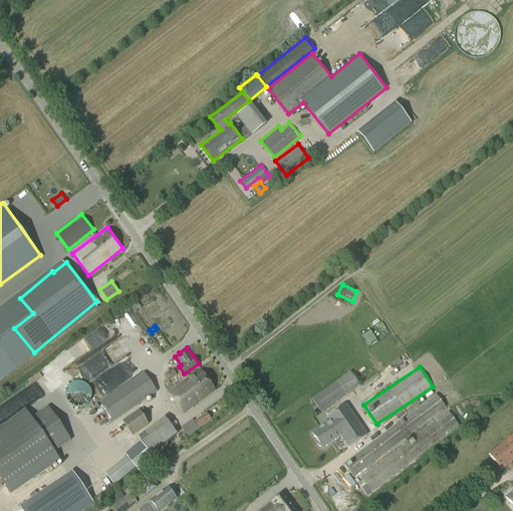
[(173,367),(168,370),(172,376),(177,372),(173,367)]
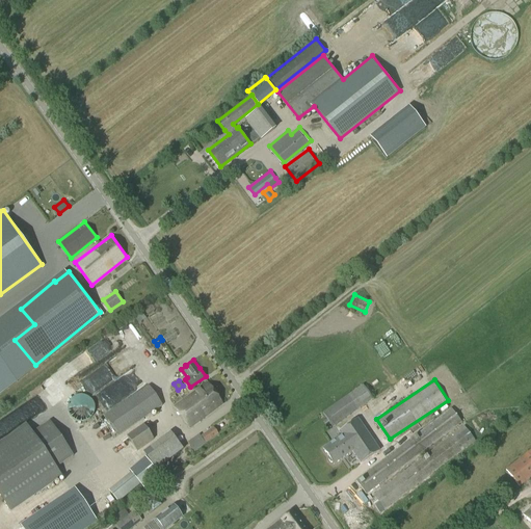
[(190,425),(223,401),(209,380),(175,404),(190,425)]
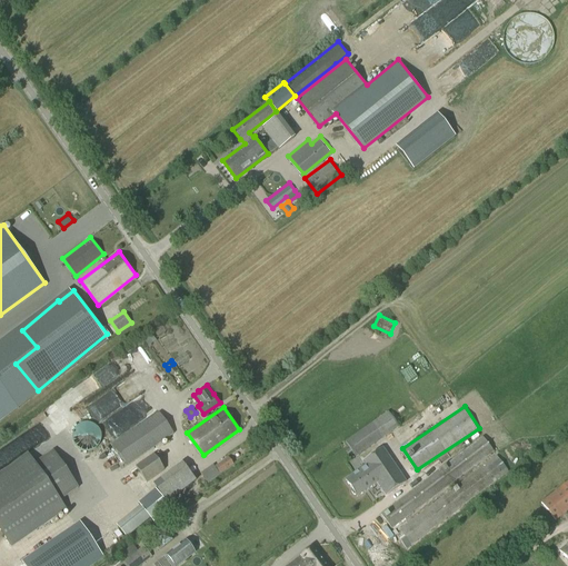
[(358,455),(400,425),(390,409),(347,439),(358,455)]
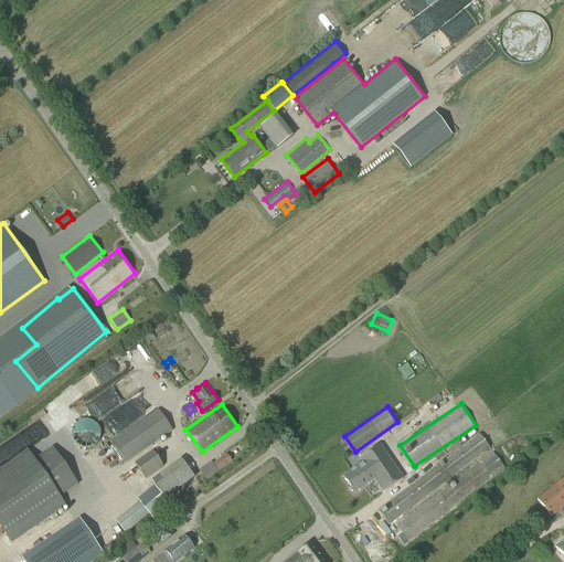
[(127,460),(173,428),(159,407),(113,439),(127,460)]
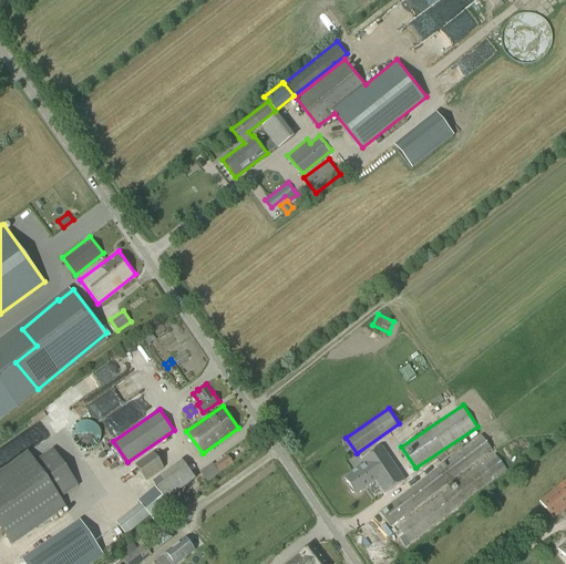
[(85,448),(88,448),(90,448),(92,447),(94,447),(95,445),(98,443),(99,442),(100,441),(101,439),(102,437),(102,434),(102,432),(102,431),(101,429),(101,427),(100,424),(99,423),(96,422),(95,420),(93,420),(91,419),(90,419),(88,418),(85,419),(83,419),(81,420),(80,421),(78,422),(76,423),(75,426),(74,427),(73,429),(73,431),(73,433),(73,436),(73,438),(74,439),(75,441),(76,442),(78,444),(80,445),(82,447),(83,447),(85,448)]
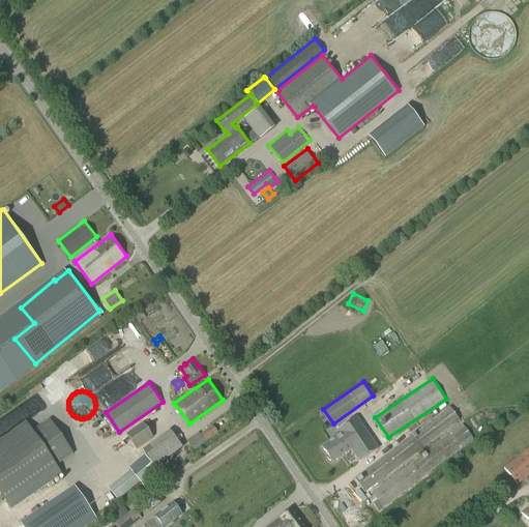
[(365,490),(461,419),(450,405),(355,476),(365,490)]
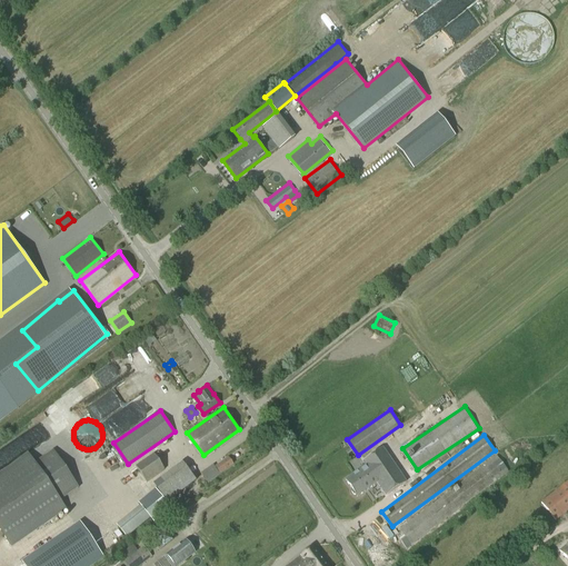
[(387,493),(407,479),(384,446),(364,459),(367,464),(347,477),(358,494),(378,480),(387,493)]
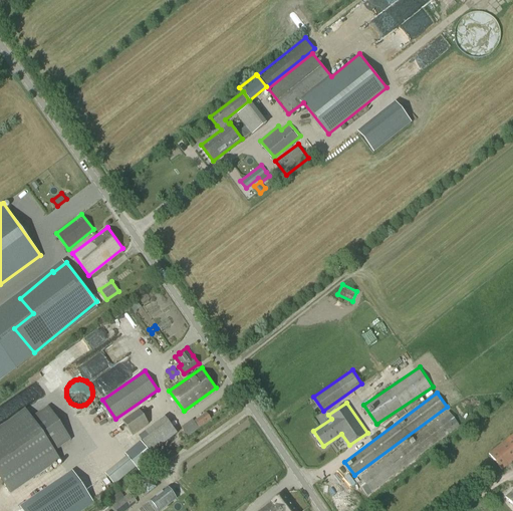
[(71,438),(64,427),(49,405),(32,416),(27,409),(0,427),(0,474),(11,490),(59,457),(55,450),(71,438)]
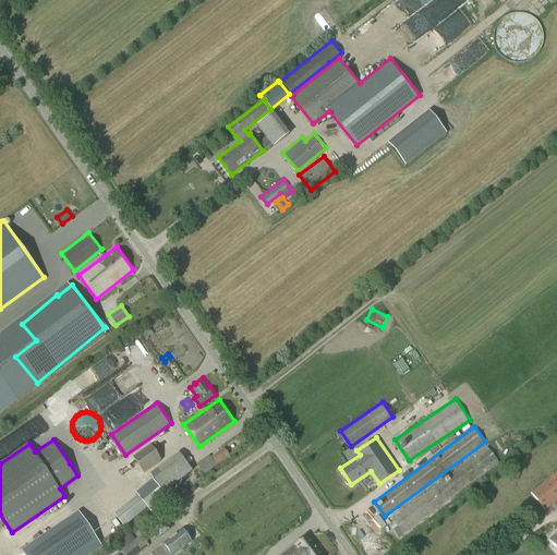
[(145,470),(162,459),(152,443),(134,455),(145,470)]
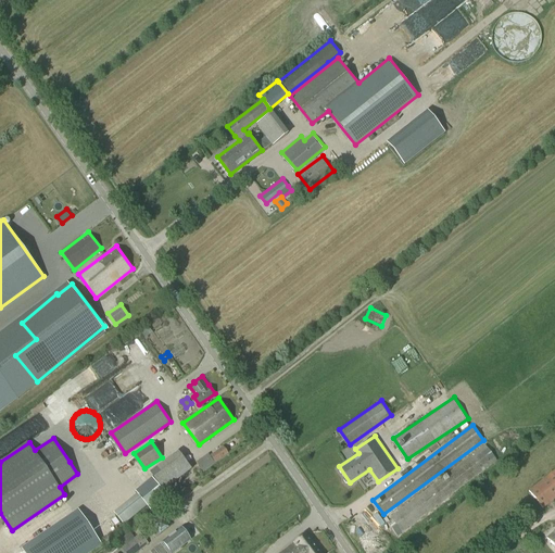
[(398,533),(497,459),(486,443),(391,515),(396,523),(392,526),(398,533)]
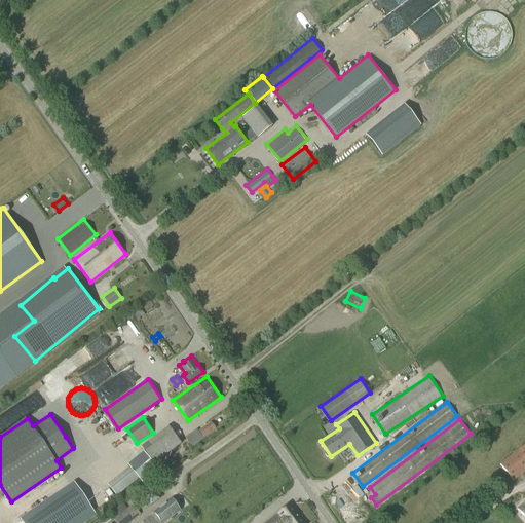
[(208,434),(202,426),(198,428),(197,427),(187,435),(193,444),(208,434)]
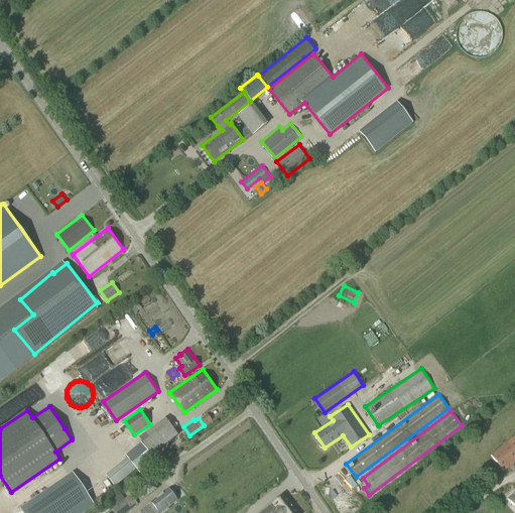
[(177,433),(168,420),(142,439),(151,453),(177,433)]
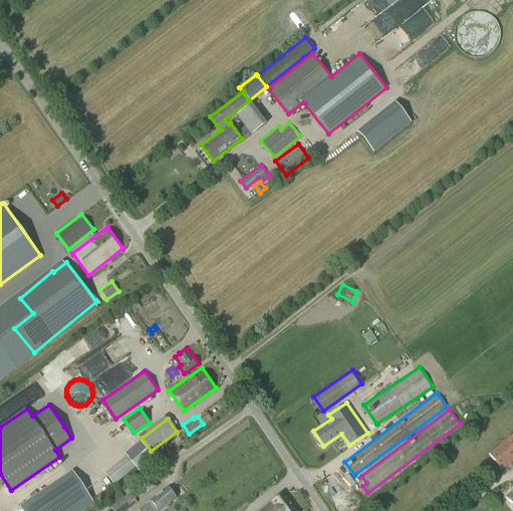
[(512,433),(490,452),(503,468),(512,460),(512,433)]
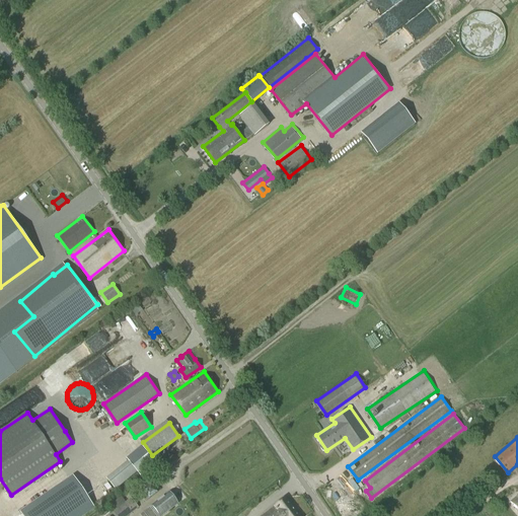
[(117,489),(138,470),(129,459),(106,476),(117,489)]
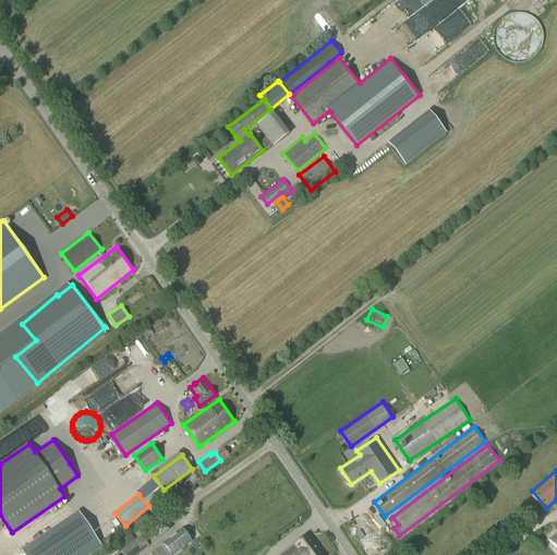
[(157,537),(173,525),(162,510),(146,523),(157,537)]
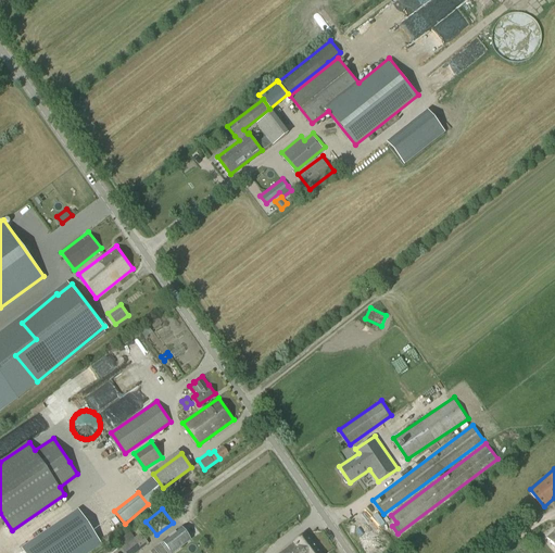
[(183,526),(160,542),(167,552),(169,552),(173,551),(173,552),(191,538),(183,526)]
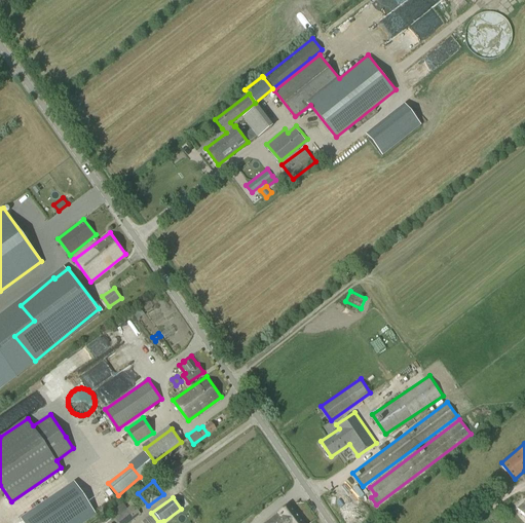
[(124,500),(114,509),(118,515),(116,517),(121,522),(125,522),(141,512),(134,502),(128,507),(124,500)]
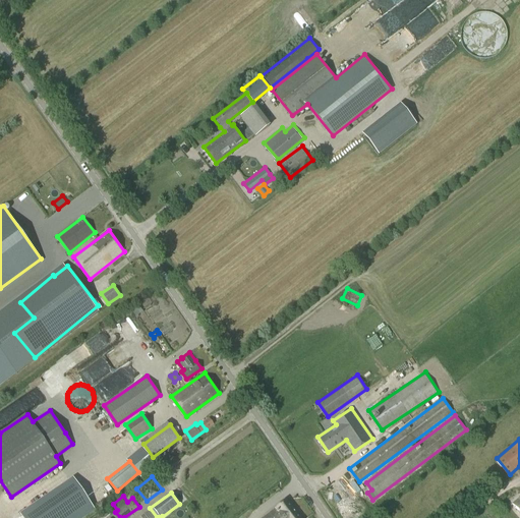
[(302,517),(287,498),(277,506),(278,507),(262,517),(302,517)]
